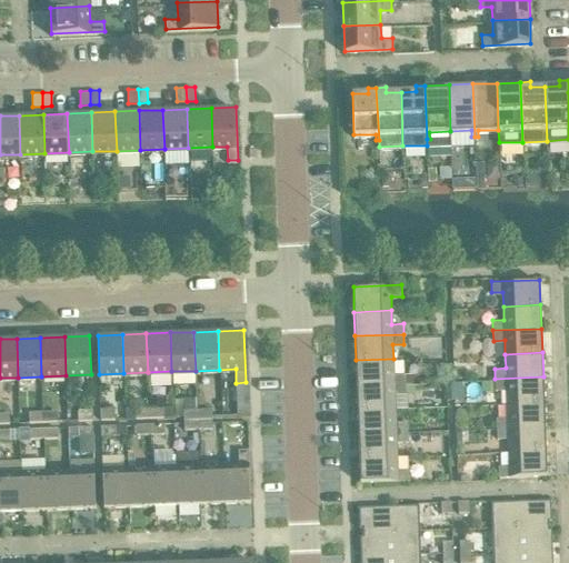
[(406,382),(405,372),(393,372),(393,359),(356,360),(357,384),(406,382)]
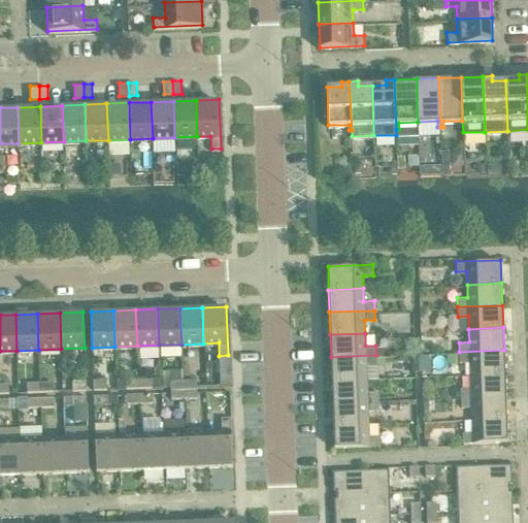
[(505,372),(504,350),(459,352),(459,361),(469,360),(470,373),(505,372)]
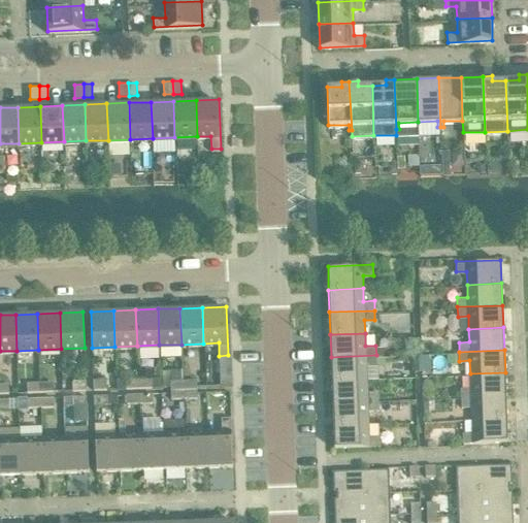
[(366,378),(366,364),(376,364),(376,355),(331,357),(332,379),(366,378)]
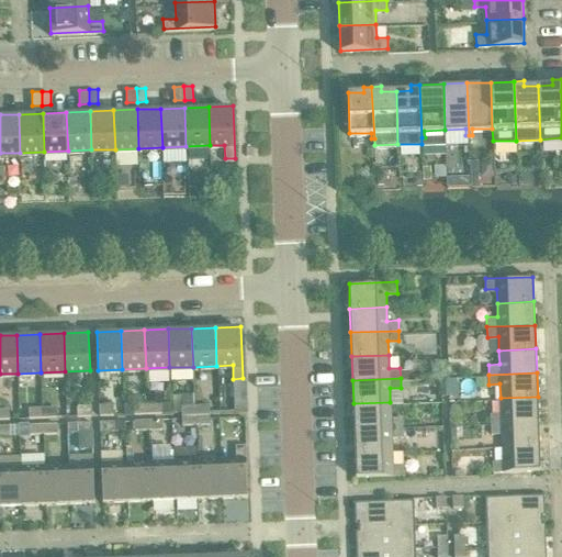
[(538,420),(538,397),(501,398),(501,411),(490,412),(491,422),(538,420)]
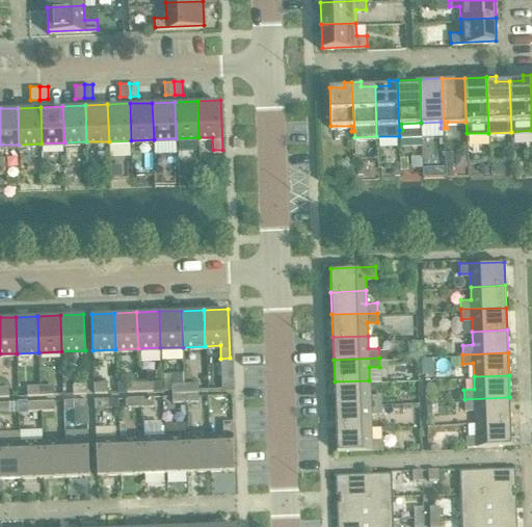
[(140,389),(139,379),(127,380),(127,389),(140,389)]
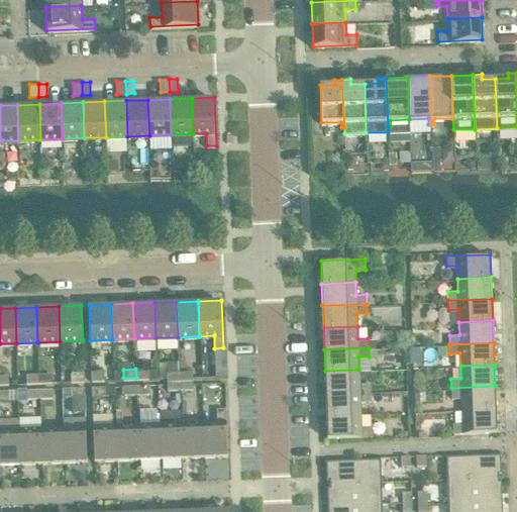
[(148,377),(148,369),(135,369),(136,378),(148,377)]
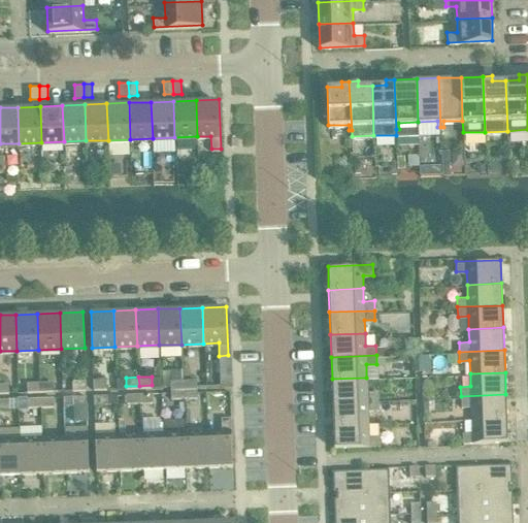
[(106,387),(106,378),(93,379),(93,388),(106,387)]
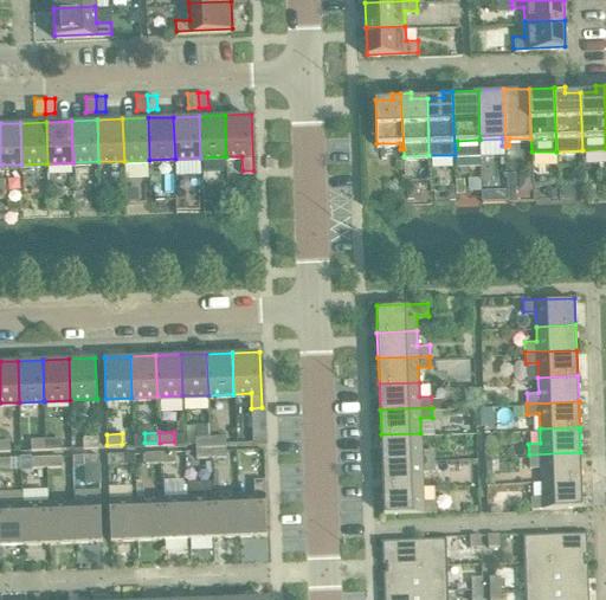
[(225,444),(225,433),(211,434),(211,444),(225,444)]
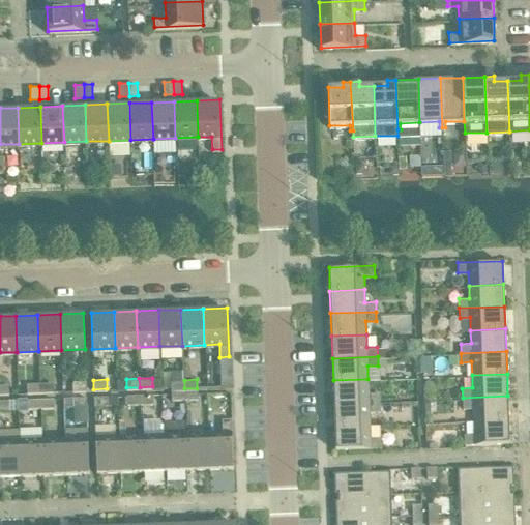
[(379,401),(379,391),(369,391),(367,379),(333,380),(333,403),(379,401)]
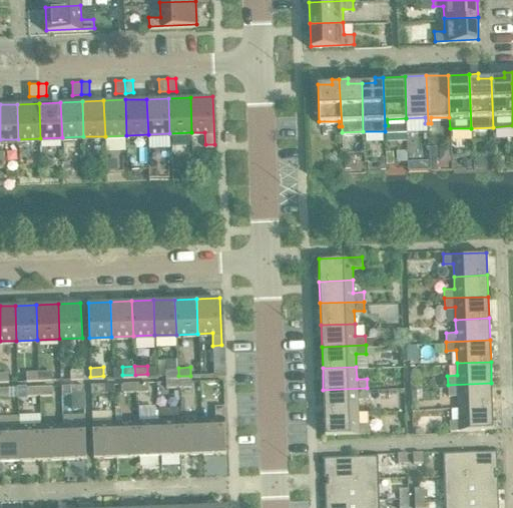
[(83,377),(83,368),(70,368),(70,377),(83,377)]
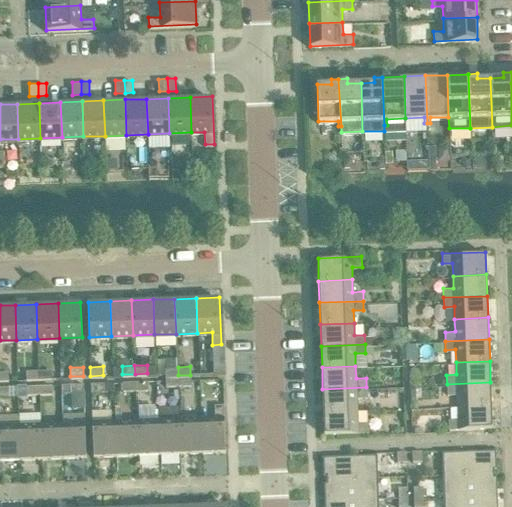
[(178,375),(178,367),(165,367),(165,376),(178,375)]
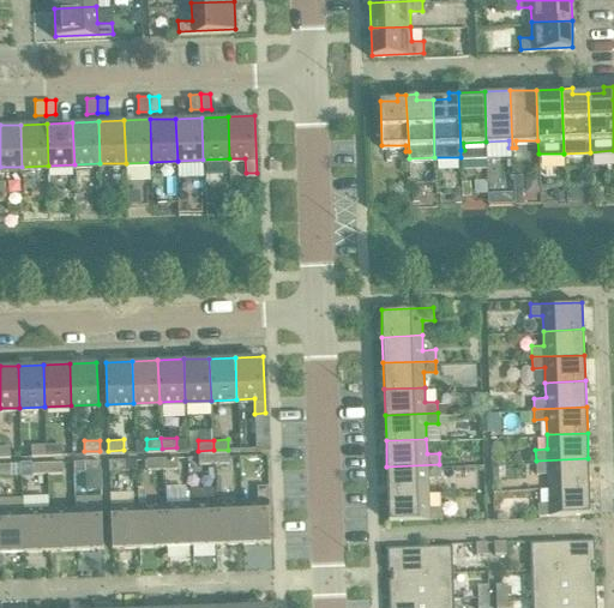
[(61,452),(61,441),(46,443),(47,452),(61,452)]
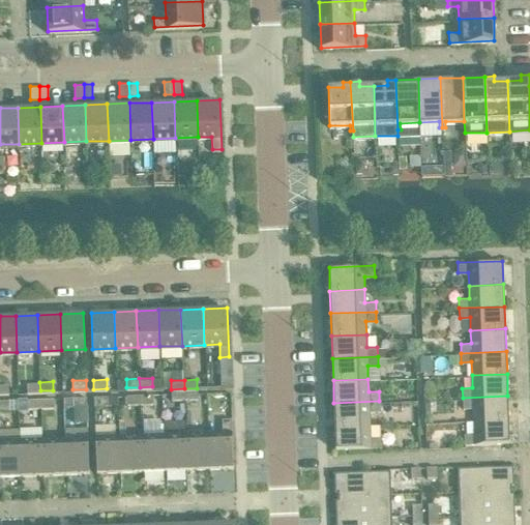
[(40,390),(39,382),(27,382),(27,391),(40,390)]
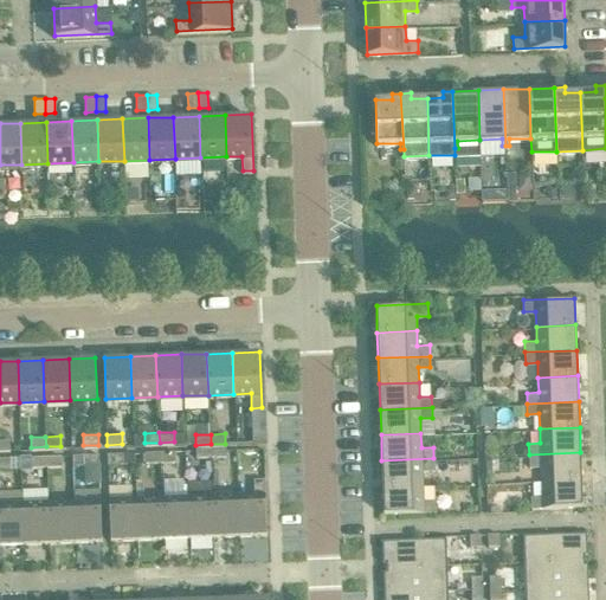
[(0,447),(10,449),(10,438),(0,438),(0,447)]
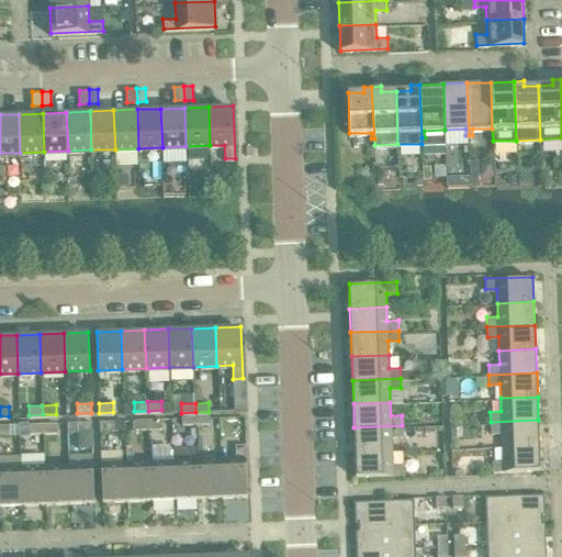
[(195,422),(195,412),(181,413),(182,422),(195,422)]
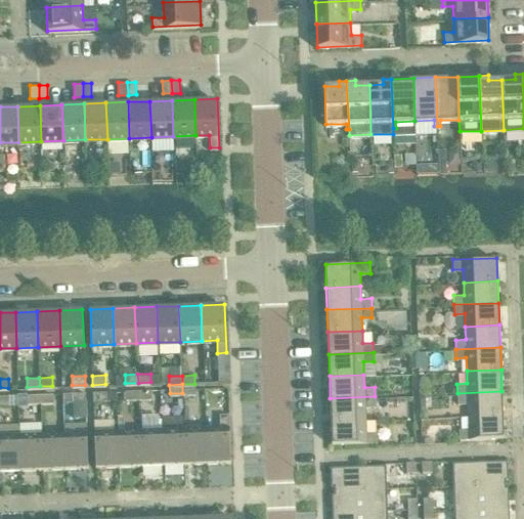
[(195,392),(195,387),(194,384),(182,384),(182,393),(195,392)]
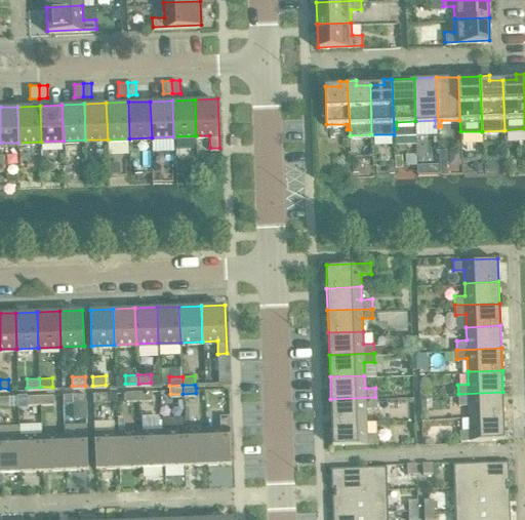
[(152,398),(151,389),(138,390),(138,399),(152,398)]
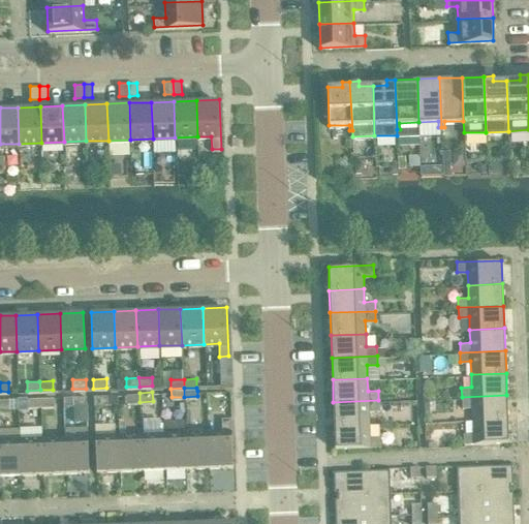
[(139,402),(139,393),(126,393),(127,402),(139,402)]
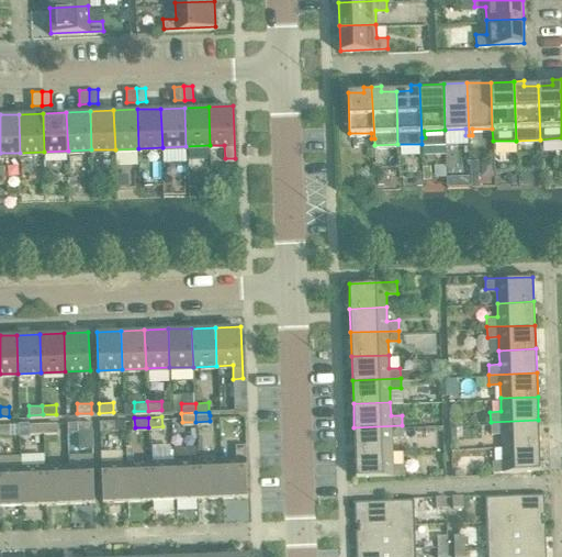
[(113,429),(113,419),(99,420),(100,429),(113,429)]
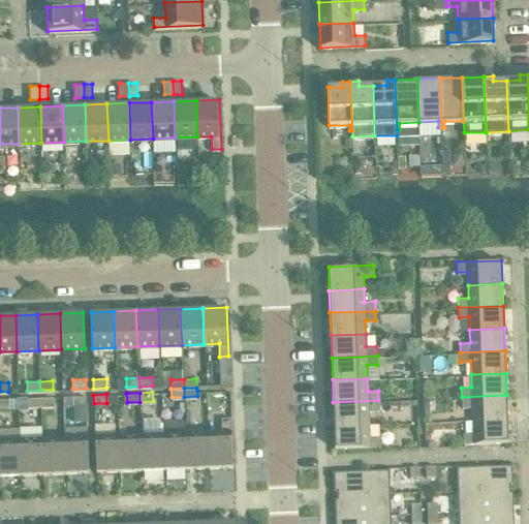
[(87,404),(86,395),(73,395),(73,404),(87,404)]
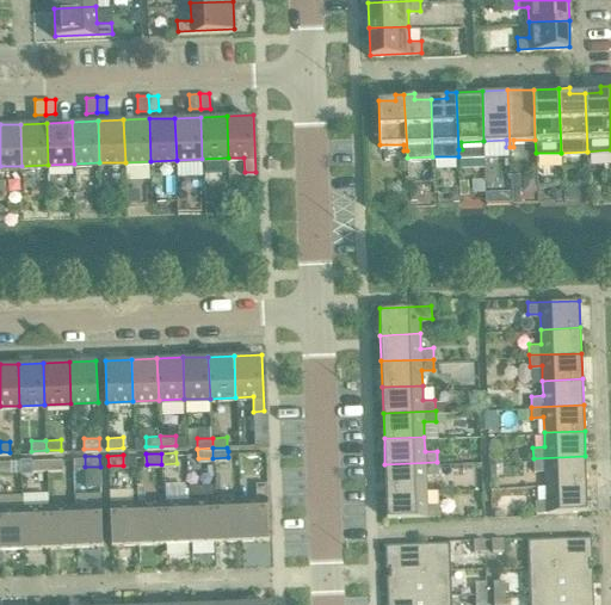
[(586,482),(585,456),(534,458),(534,469),(545,469),(547,483),(586,482)]
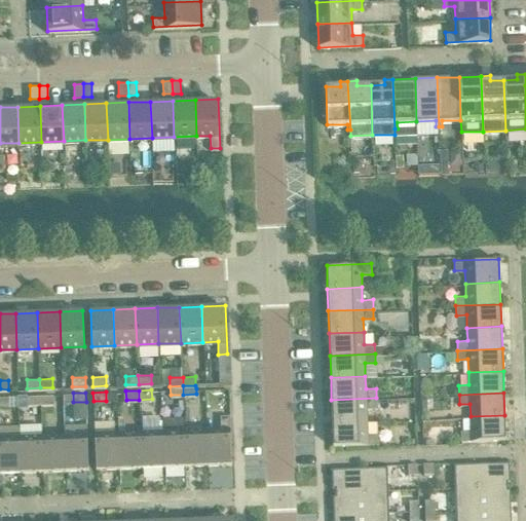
[(40,403),(40,394),(27,395),(28,404),(40,403)]
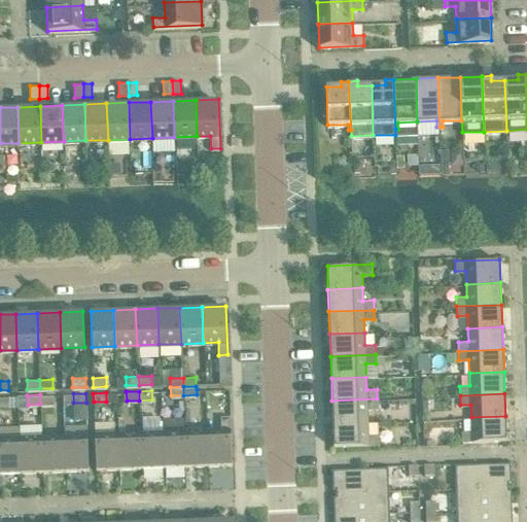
[(54,404),(54,394),(40,394),(40,404),(54,404)]
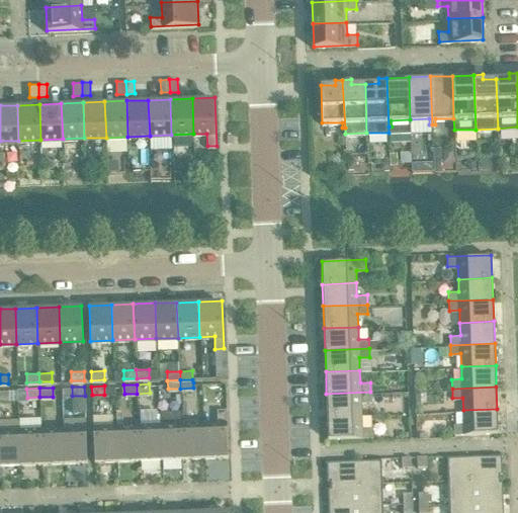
[(0,398),(9,398),(8,390),(0,389),(0,398)]
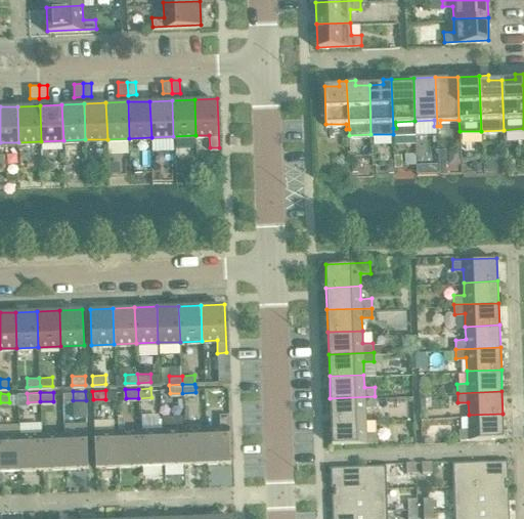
[(365,419),(365,405),(376,405),(375,396),(330,398),(331,420),(365,419)]
